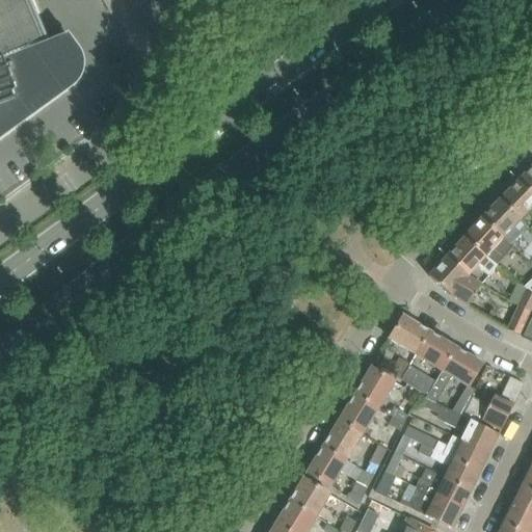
[(0,0),(0,58),(48,42),(30,0),(0,0)]
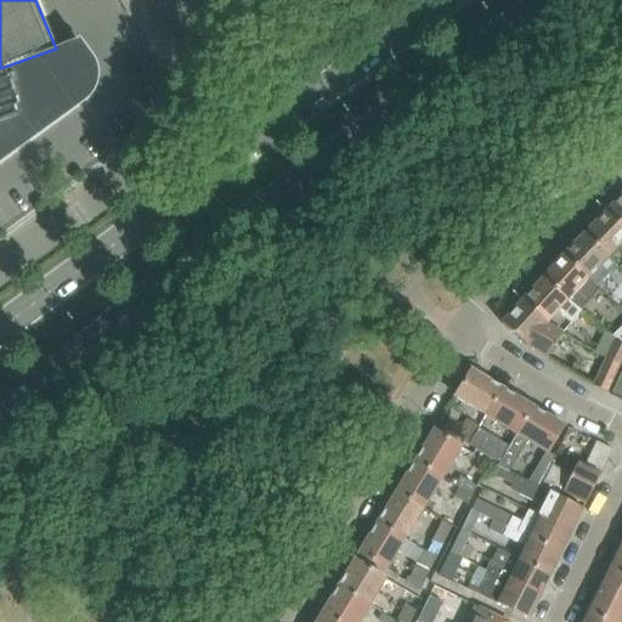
[(91,63),(90,61),(75,41),(56,49),(0,68),(0,160),(82,101),(84,100),(85,97),(88,96),(89,94),(90,91),(91,90),(92,88),(92,85),(94,83),(94,80),(94,78),(94,75),(94,73),(94,71),(92,68),(92,66),(91,63)]
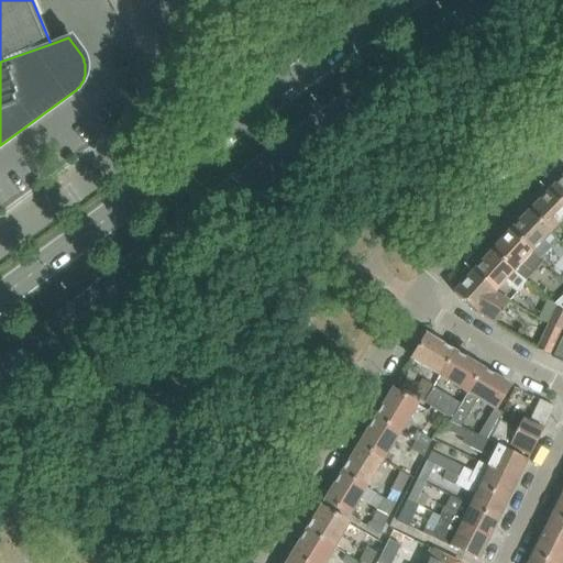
[(562,176),(548,192),(562,206),(562,176)]
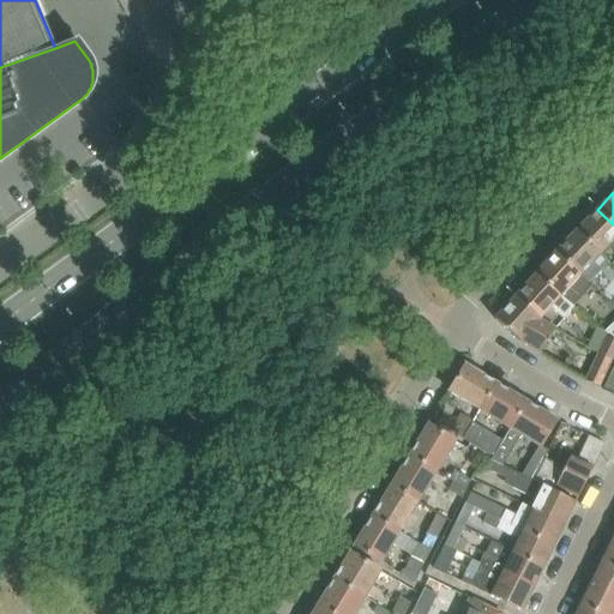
[(613,224),(597,210),(588,220),(585,222),(581,227),(578,229),(577,232),(600,254),(611,244),(613,247),(613,224)]
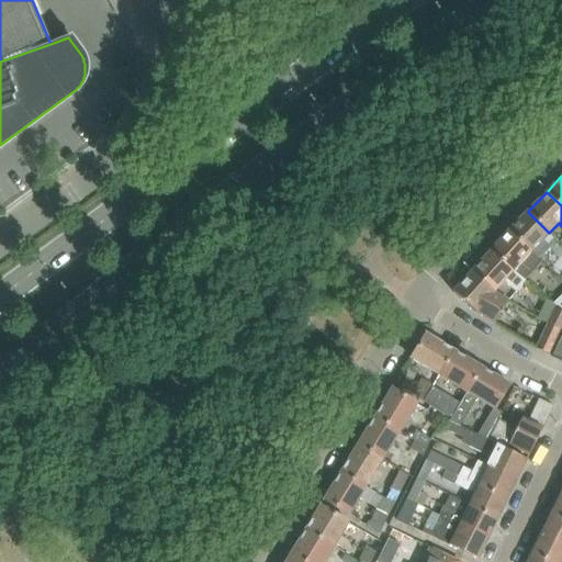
[(549,233),(528,212),(527,212),(526,214),(508,232),(539,258),(550,248),(557,239),(549,233)]
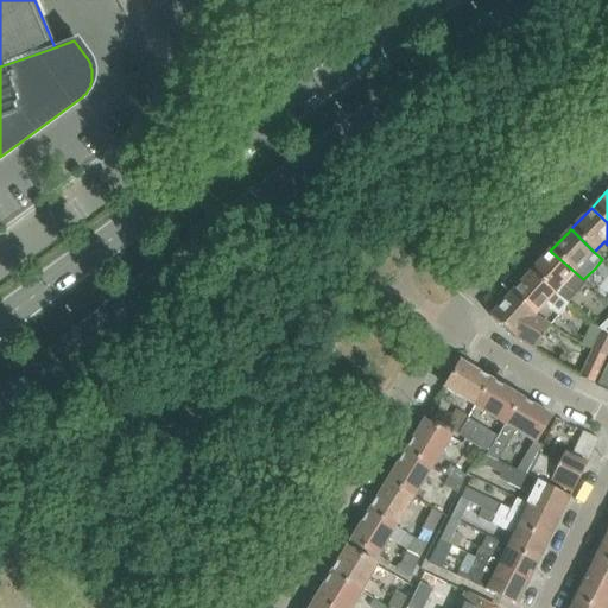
[(583,279),(550,251),(530,272),(567,305),(575,295),(586,283),(583,279)]
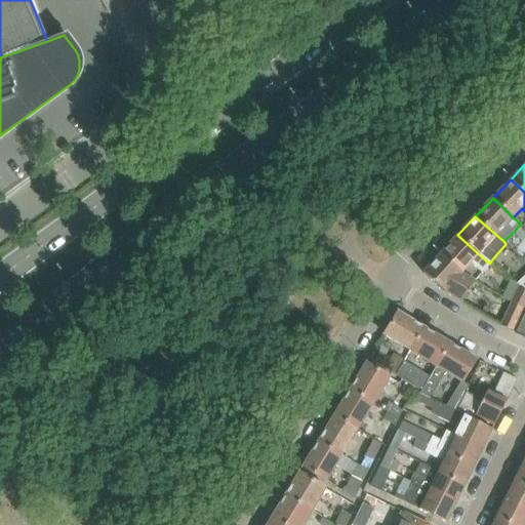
[(489,264),(457,235),(440,254),(465,277),(474,282),(489,264)]
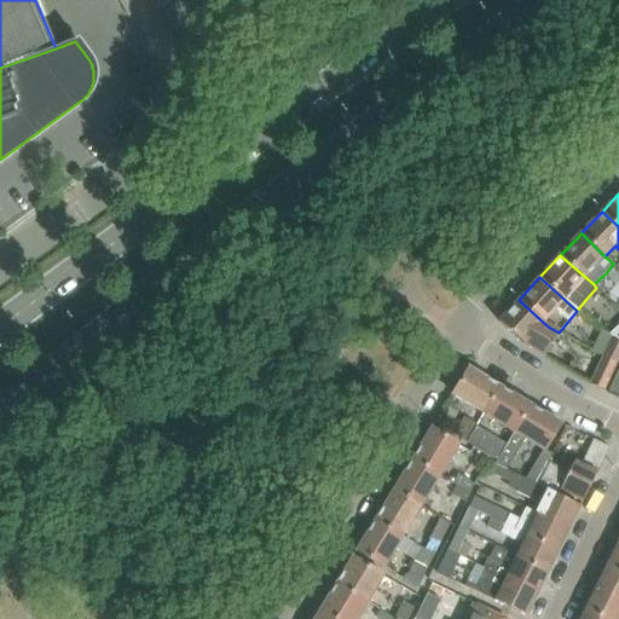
[(548,327),(519,300),(498,322),(524,345),(544,357),(559,333),(548,327)]
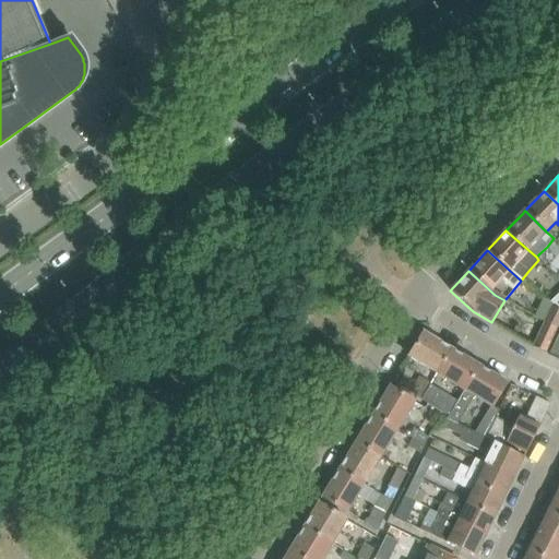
[(558,309),(552,305),(545,322),(557,328),(558,323),(558,309)]
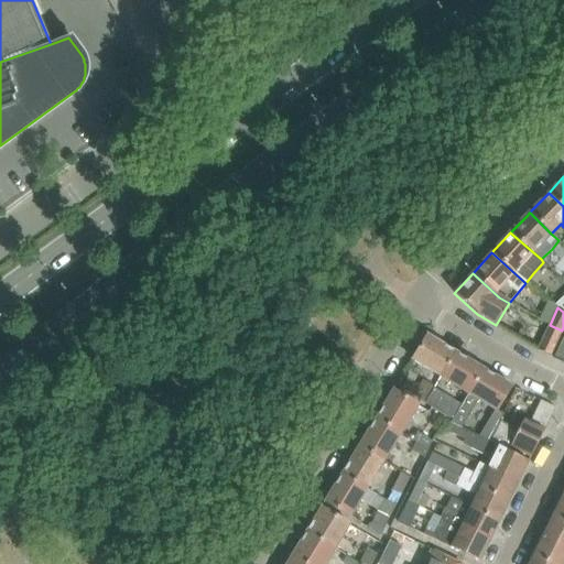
[(550,325),(538,350),(550,356),(562,331),(550,325)]
